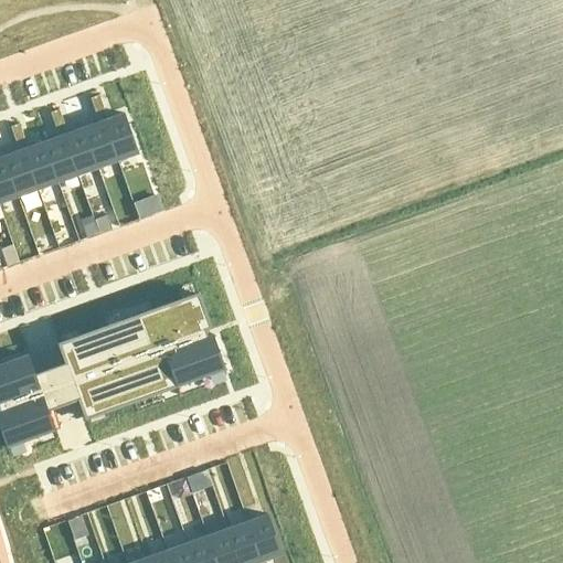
[(99,95),(91,98),(95,109),(104,106),(99,95)]
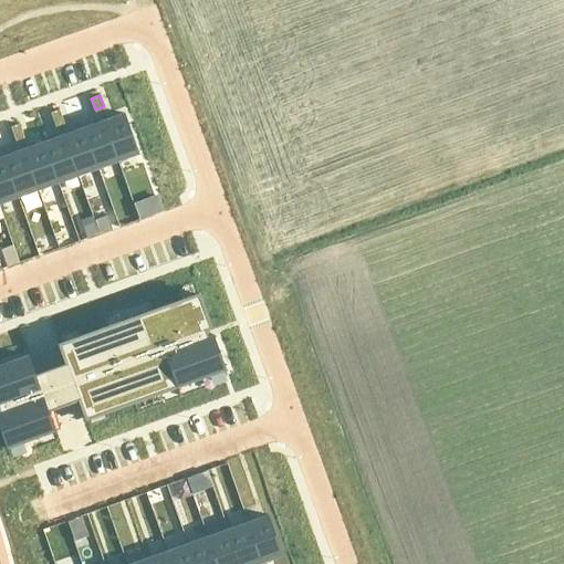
[(104,106),(95,110),(100,122),(104,121),(108,118),(104,106)]
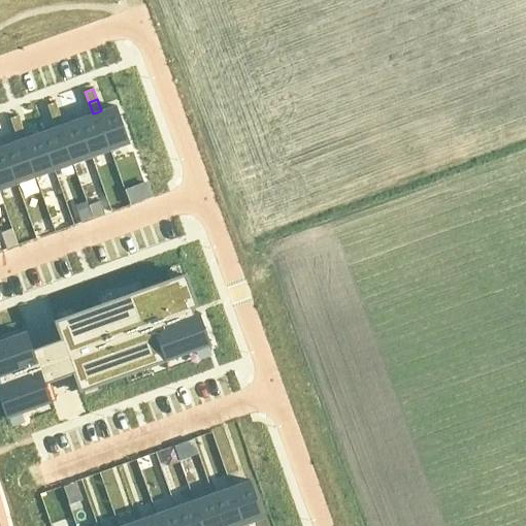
[(56,102),(47,105),(52,116),(60,112),(56,102)]
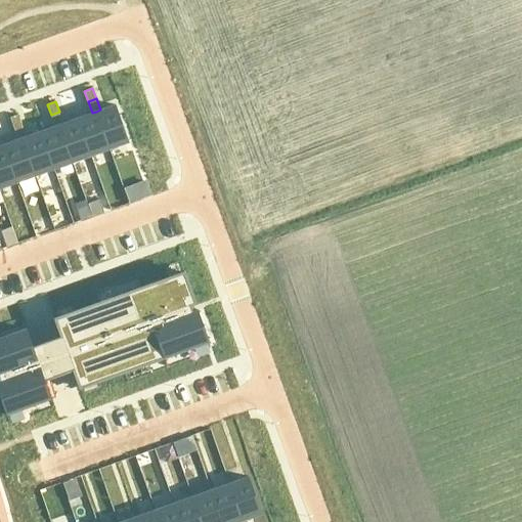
[(100,110),(96,112),(110,148),(129,141),(116,104),(100,110)]
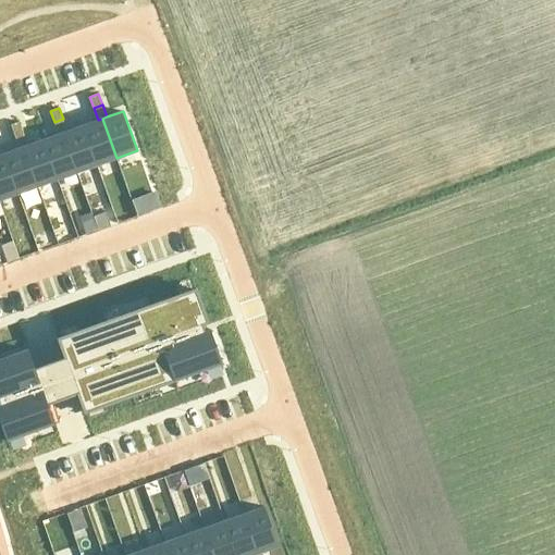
[(63,119),(54,122),(59,134),(63,133),(68,131),(63,119)]
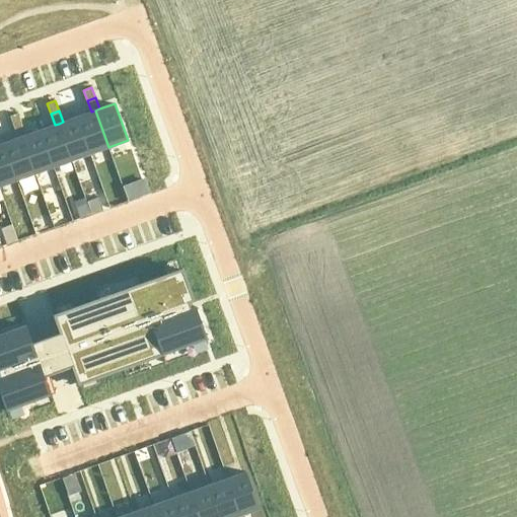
[(91,112),(77,117),(90,153),(108,147),(95,111),(91,112)]
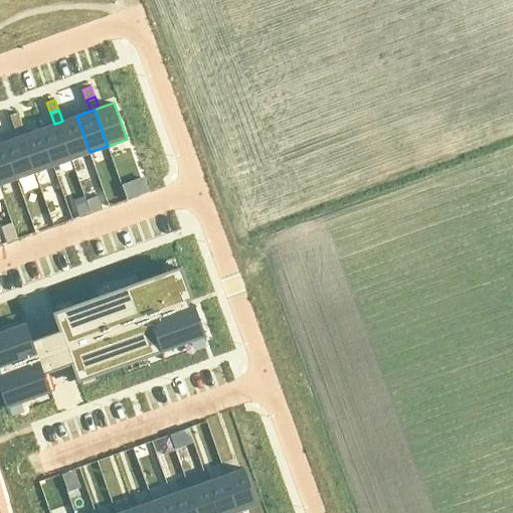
[(18,113),(10,115),(14,126),(22,123),(18,113)]
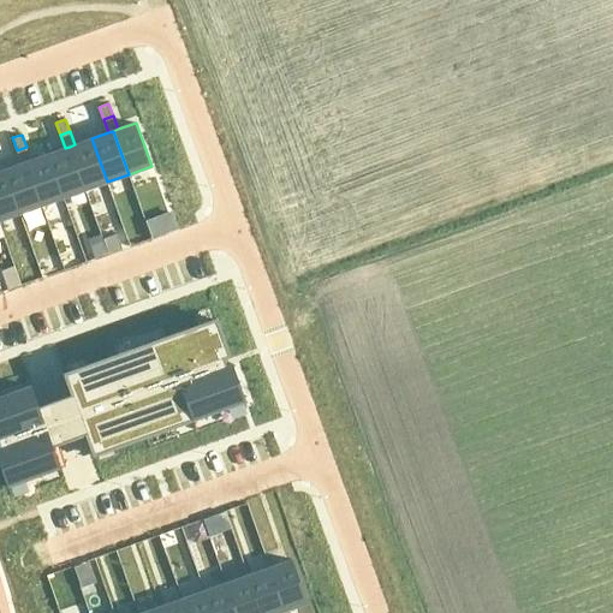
[(75,144),(70,147),(85,190),(107,182),(91,138),(75,144)]
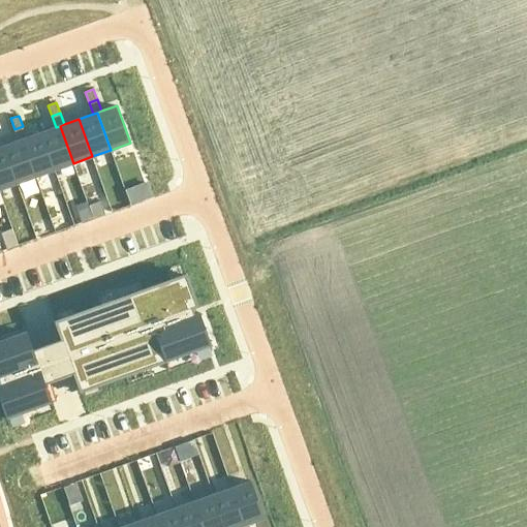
[(23,126),(14,129),(19,141),(23,140),(27,137),(23,126)]
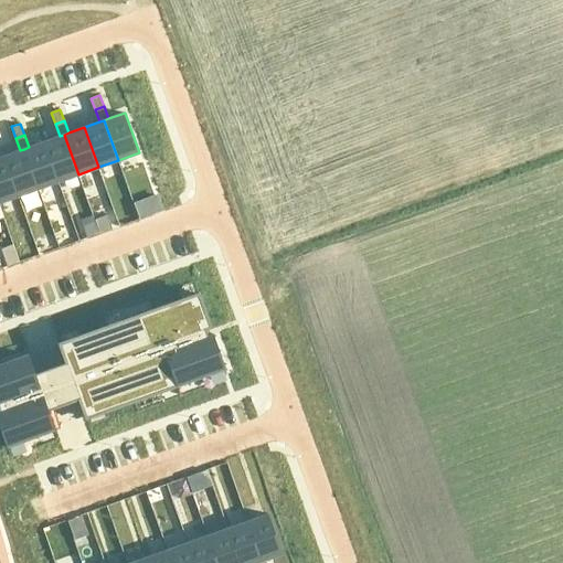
[(60,136),(44,141),(59,181),(78,174),(64,135),(60,136)]
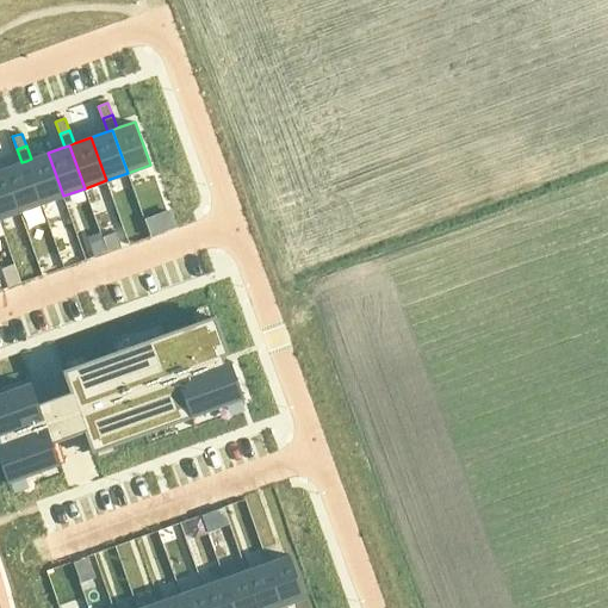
[(31,159),(26,161),(42,204),(63,196),(48,153),(31,159)]
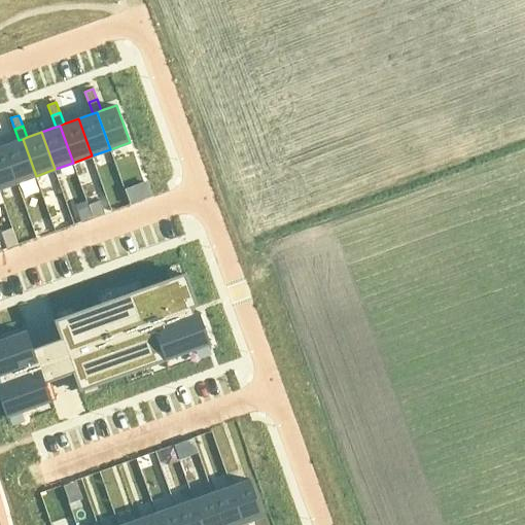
[(19,140),(4,145),(18,182),(36,176),(23,139),(19,140)]
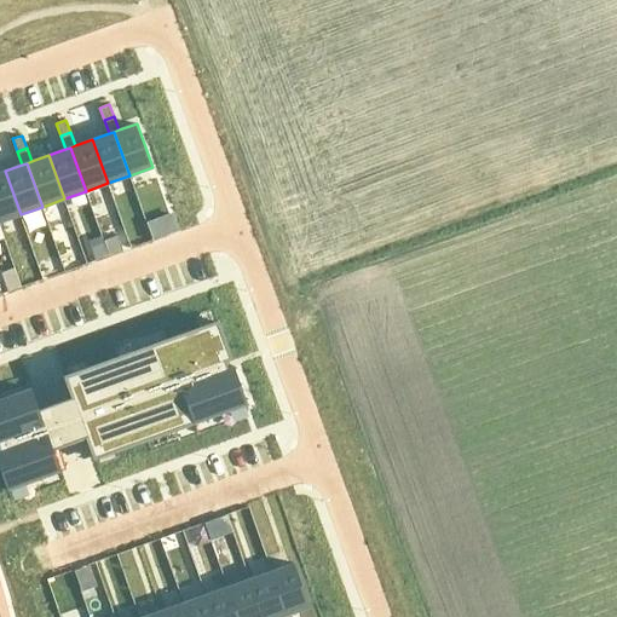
[(0,172),(0,221),(21,214),(5,171),(0,172)]
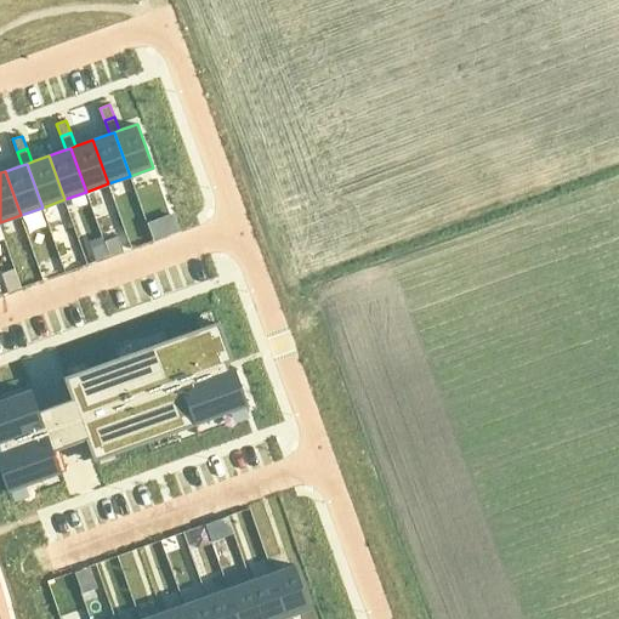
[(166,234),(162,221),(148,226),(153,239),(166,234)]
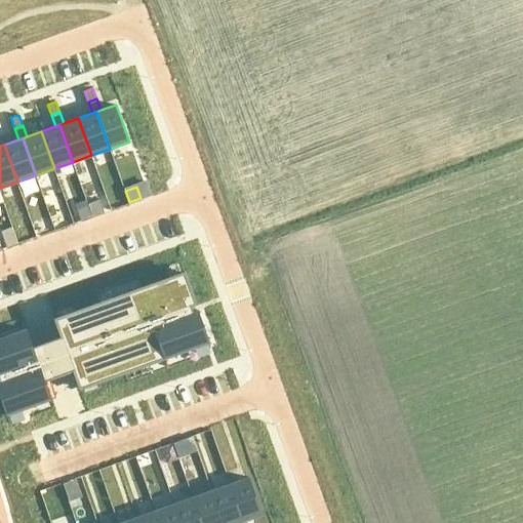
[(99,199),(88,204),(92,215),(105,211),(99,199)]
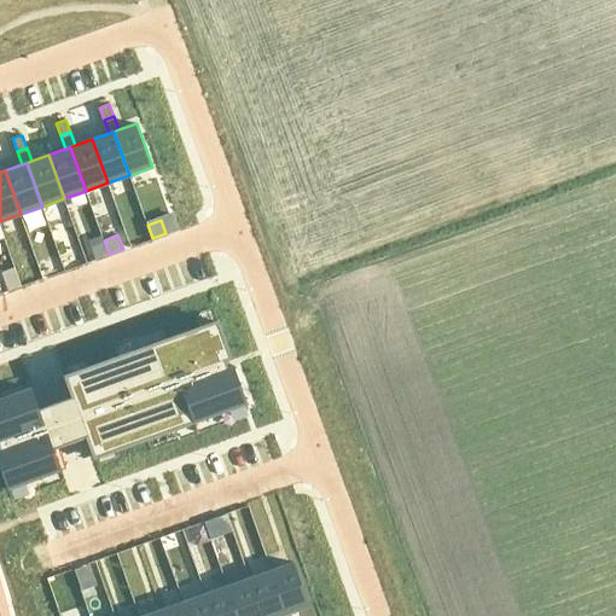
[(32,387),(0,397),(0,446),(1,448),(0,448),(0,466),(7,488),(60,469),(53,448),(87,436),(94,457),(247,402),(234,365),(228,367),(225,359),(231,358),(218,320),(65,375),(73,395),(39,407),(32,387)]
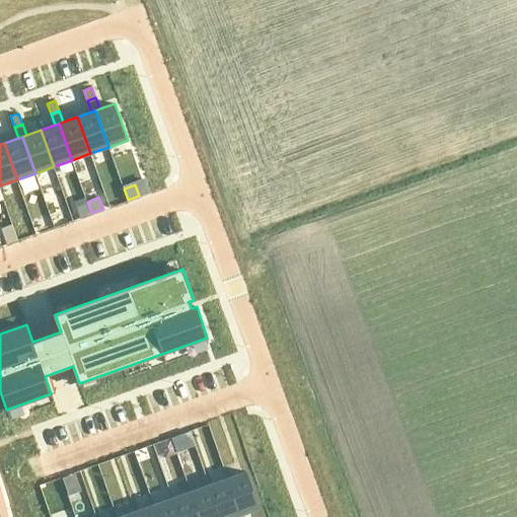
[(246,471),(227,478),(240,515),(244,513),(260,508),(246,471)]
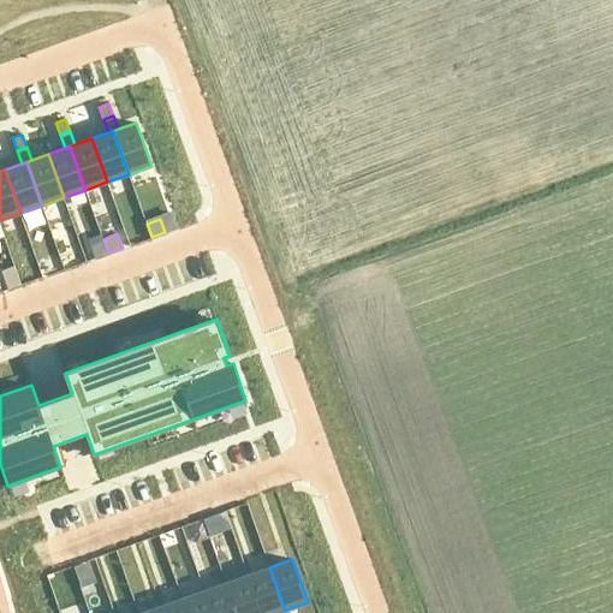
[(95,582),(89,566),(77,570),(83,585),(95,582)]
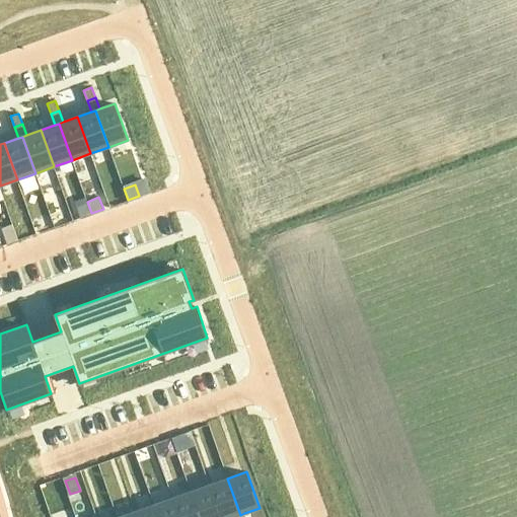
[(227,478),(209,485),(220,516),(234,516),(236,516),(240,515),(227,478)]
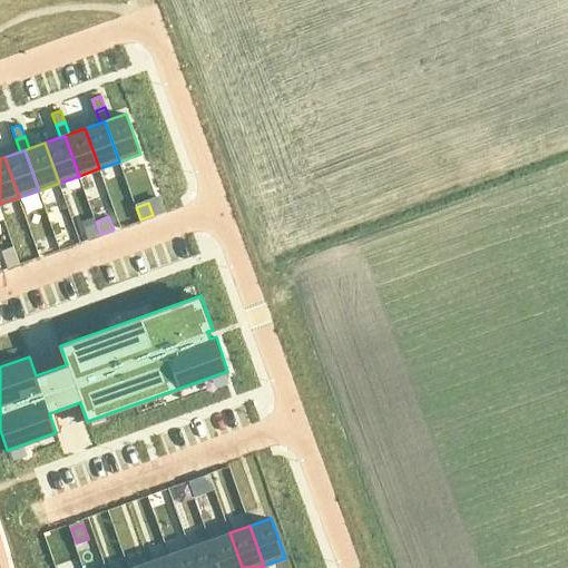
[(242,567),(229,532),(209,540),(219,567),(242,567)]
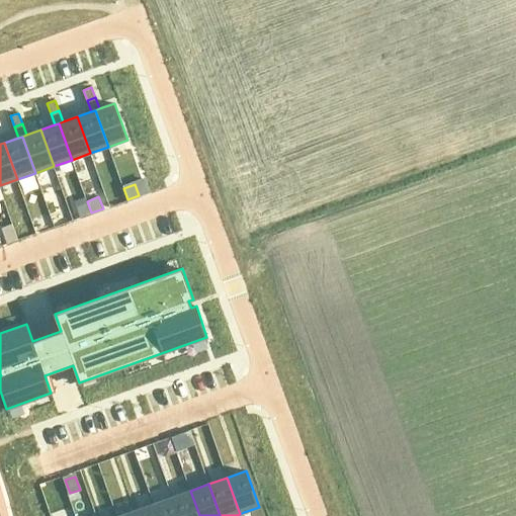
[(199,515),(190,491),(172,497),(178,515),(199,515)]
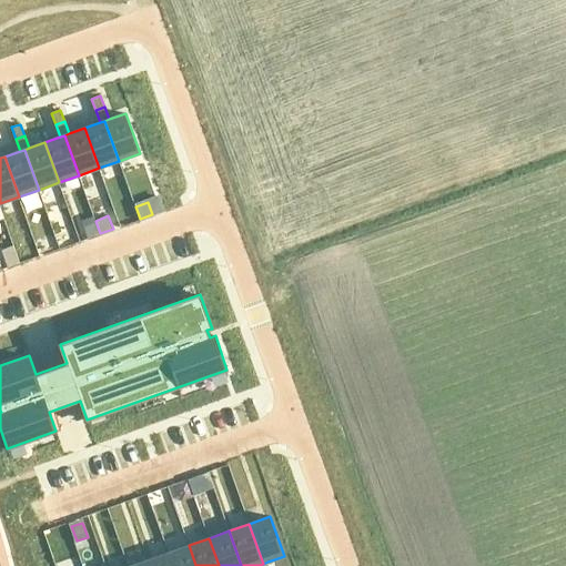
[(195,565),(189,545),(169,553),(173,565),(195,565)]
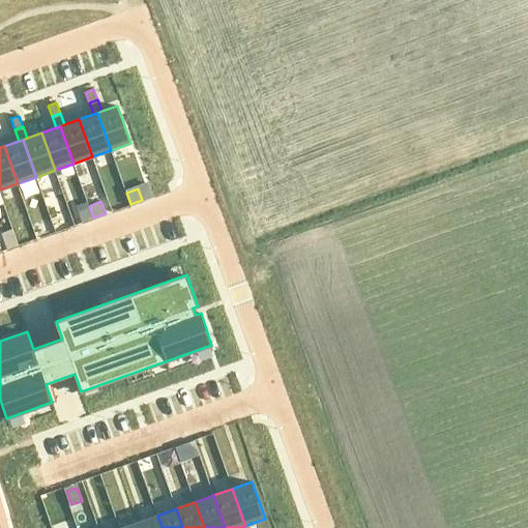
[(162,527),(157,516),(139,522),(140,527),(162,527)]
